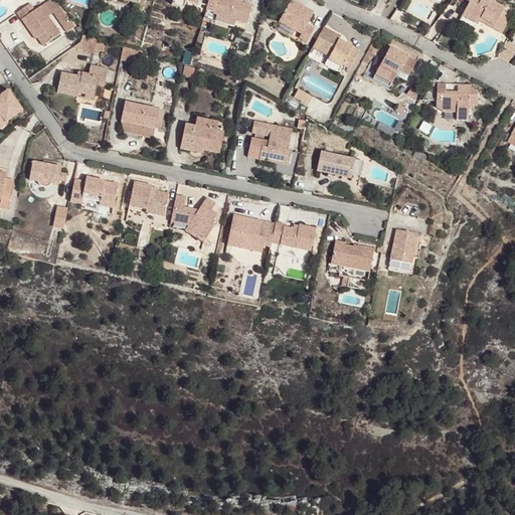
[(185,1),(181,0),(172,0),(171,5),(183,8),(185,1)]
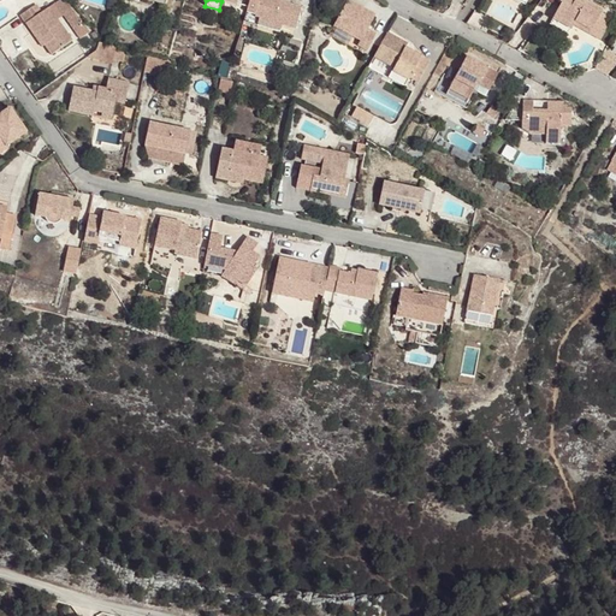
[(282,1),(274,0),(259,0),(258,6),(252,4),(248,16),(259,19),(259,18),(282,25),(295,29),(302,7),(282,1)]
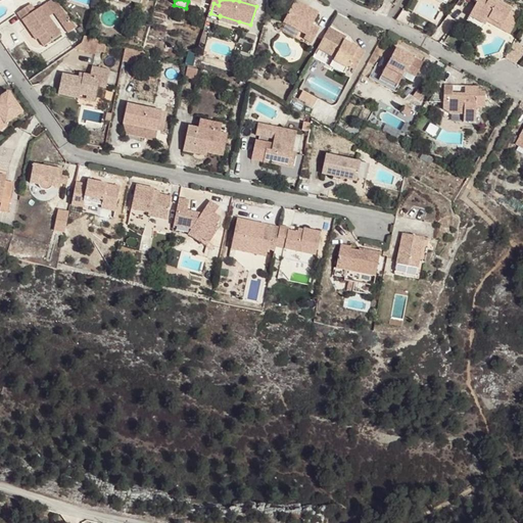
[(319,12),(294,0),(283,24),(298,32),(295,38),(303,42),(304,40),(312,44),(319,29),(312,26),(319,12)]
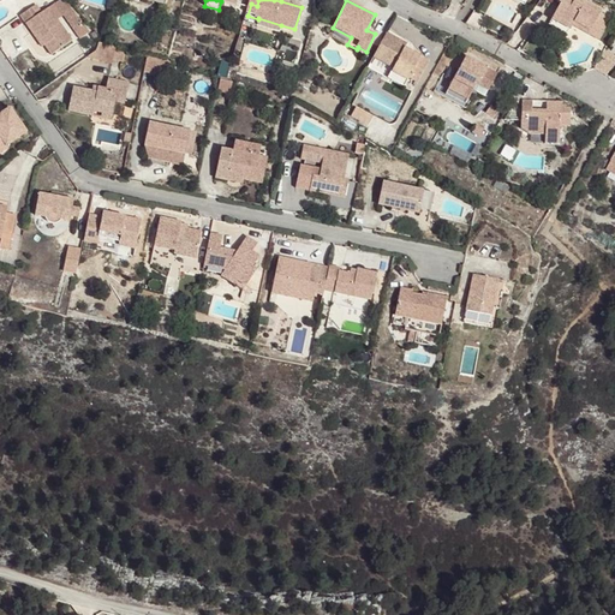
[(611,18),(601,13),(602,11),(581,0),(559,0),(559,1),(560,3),(551,18),(571,29),(573,25),(574,22),(591,31),(589,35),(599,41),(611,18)]
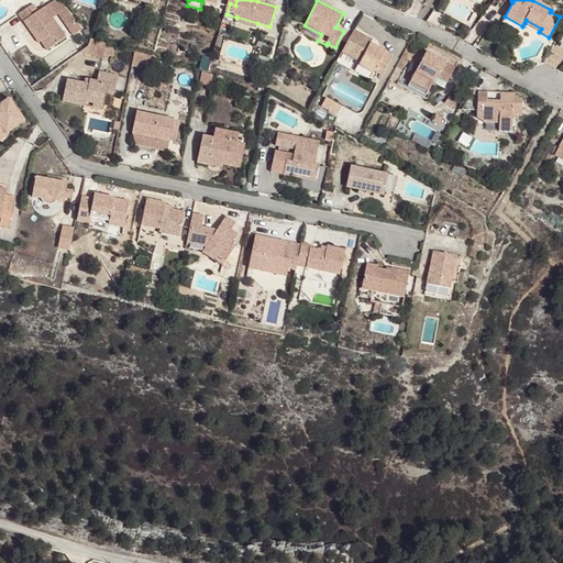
[(66,37),(45,7),(39,11),(33,3),(19,14),(24,22),(26,20),(41,42),(47,51),(66,37)]
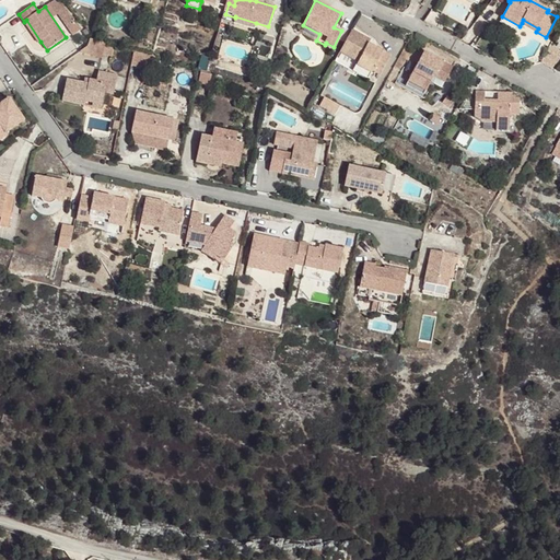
[(71,16),(65,8),(60,11),(67,20),(71,16)]
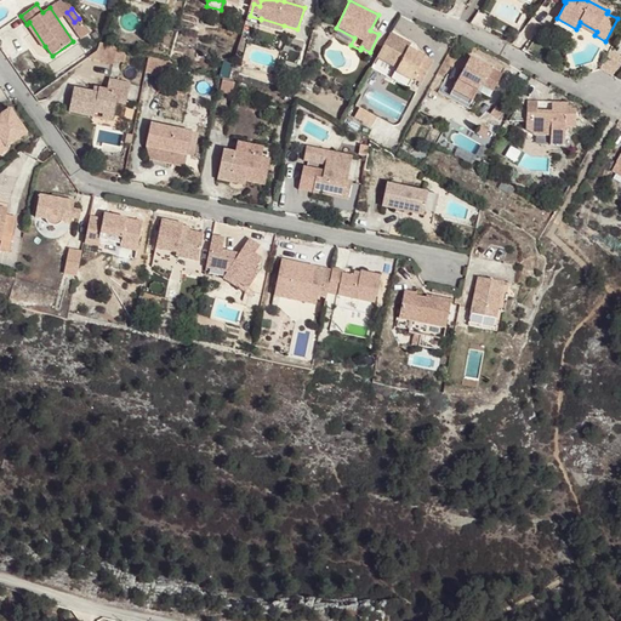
[(284,26),(261,18),(261,20),(258,26),(283,33),(284,26)]
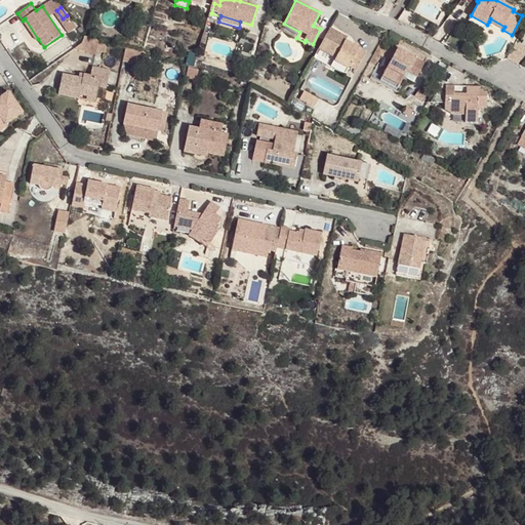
[(487,25),(471,15),(469,19),(485,29),(487,25)]
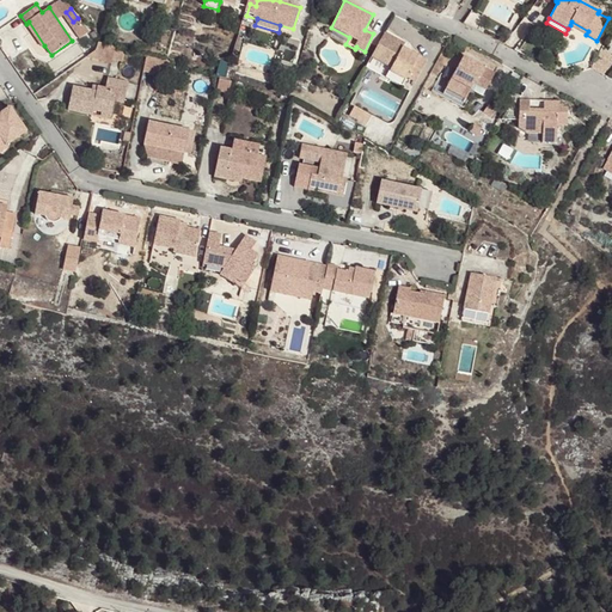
[(44,46),(29,22),(26,24),(42,47),(44,46)]
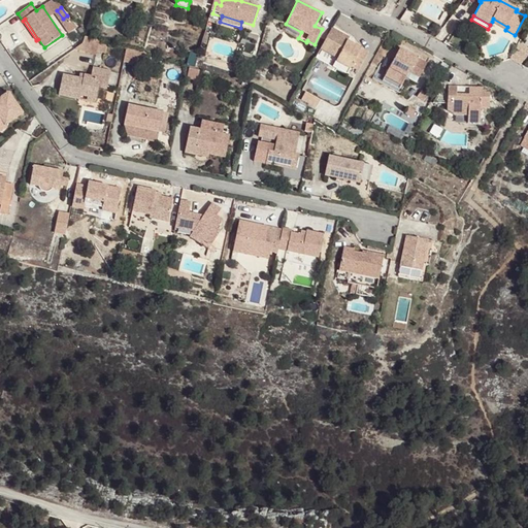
[(507,27),(493,19),(492,22),(505,30),(507,27)]
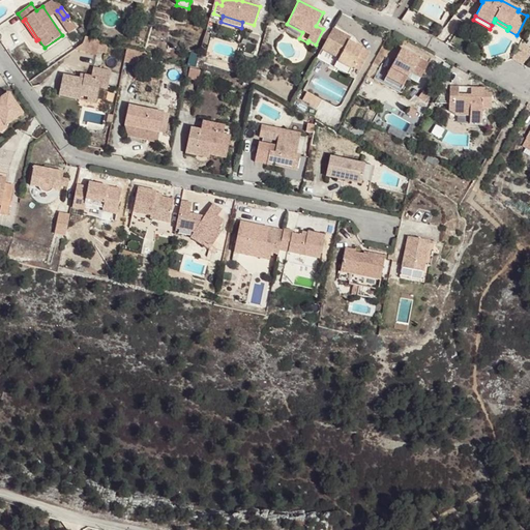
[(351,38),(333,28),(322,50),(339,59),(336,62),(351,69),(352,67),(359,71),(370,53),(349,41),(351,38)]
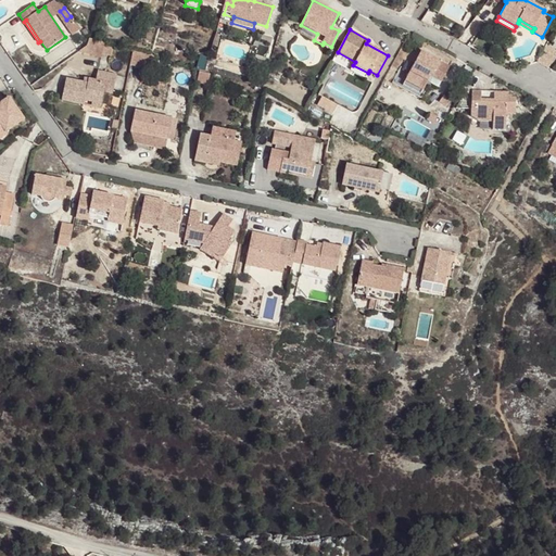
[(105,43),(93,40),(90,39),(88,47),(81,51),(102,57),(103,54),(105,43)]
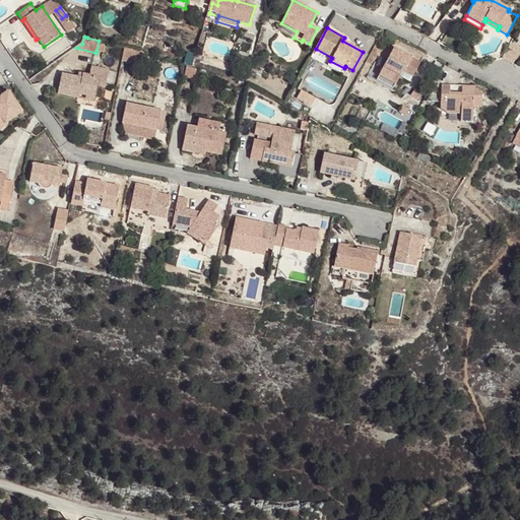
[(107,43),(99,41),(96,51),(104,53),(107,43)]
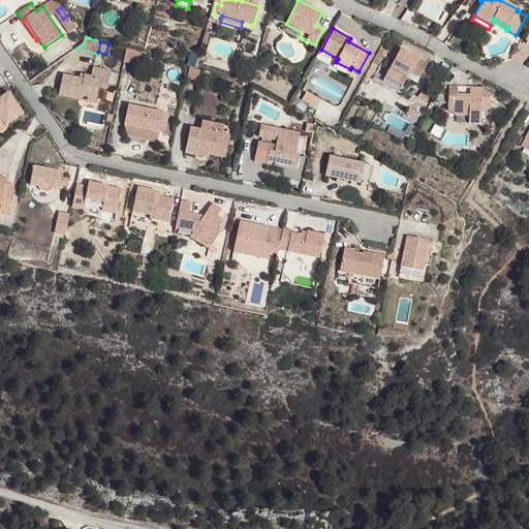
[(528,55),(528,47),(520,42),(511,59),(521,64),(528,55)]
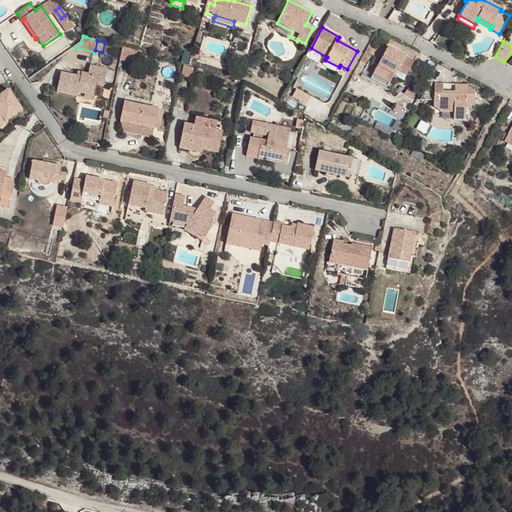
[(388,47),(370,78),(379,83),(385,72),(386,71),(393,75),(397,68),(407,74),(414,61),(388,47)]
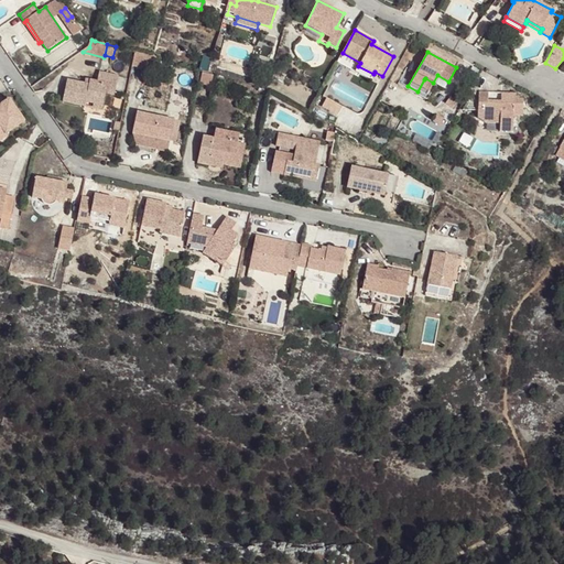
[(373,74),(358,66),(356,72),(370,79),(373,74)]
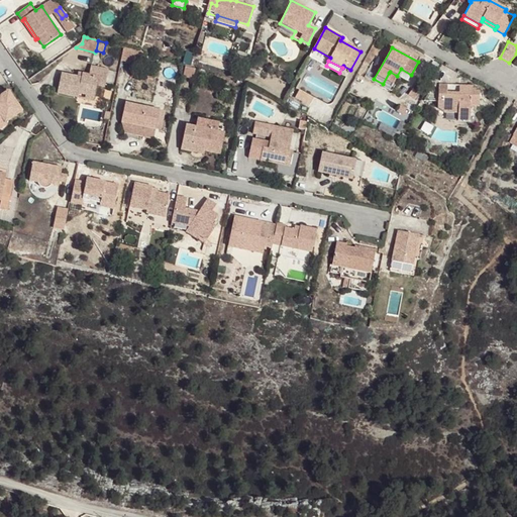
[(102,97),(108,69),(91,66),(89,75),(83,73),(82,77),(77,76),(62,73),(57,94),(78,98),(78,97),(79,94),(85,96),(95,97),(95,95),(102,97)]
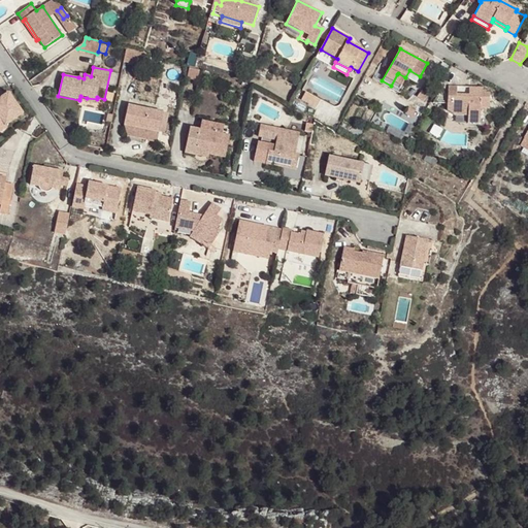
[(397,74),(391,86),(398,90),(404,79),(397,74)]
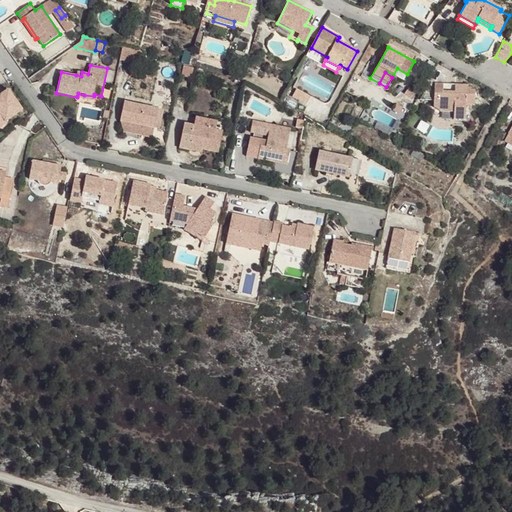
[(474,96),(454,96),(442,95),(442,91),(443,84),(437,84),(434,87),(433,107),(441,112),(453,113),(453,120),(465,120),(466,112),(469,113),(470,106),(474,106),(474,96)]
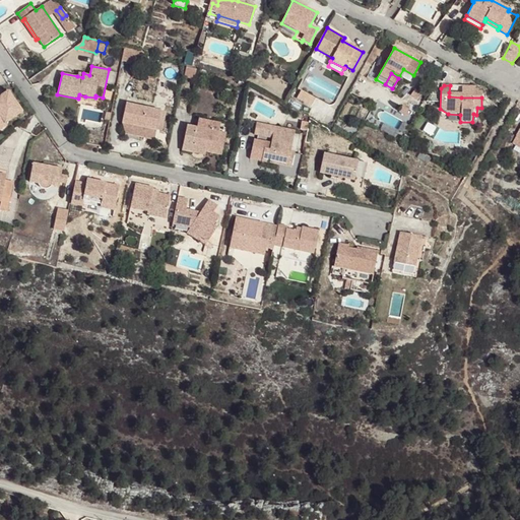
[(481,93),(472,87),(462,86),(461,93),(461,98),(481,98),(481,93)]
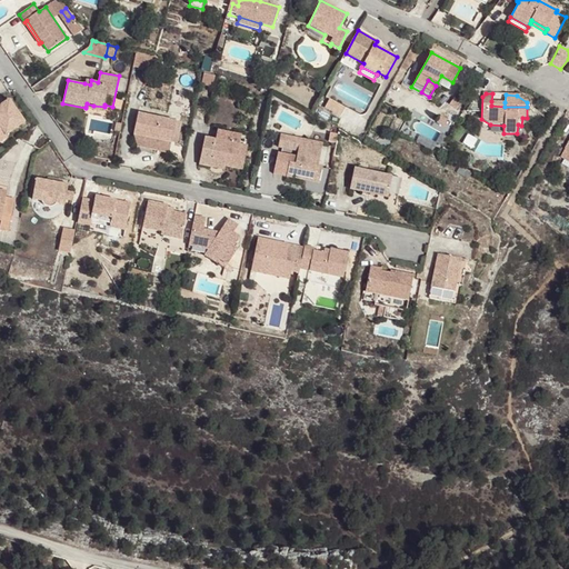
[(25,122),(9,100),(0,106),(0,142),(8,137),(7,135),(25,122)]
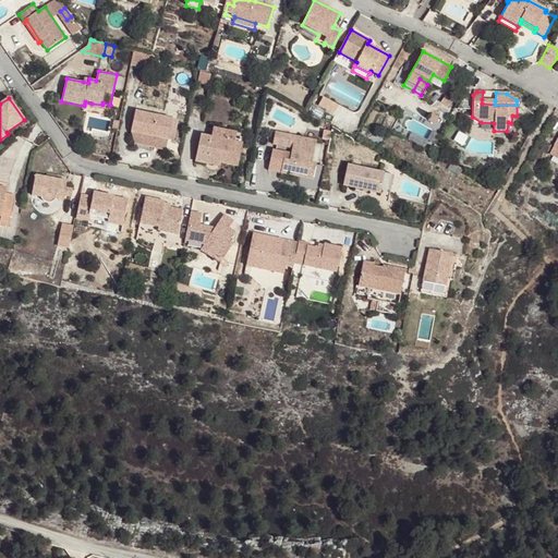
[(135,111),(131,132),(143,134),(165,140),(168,140),(172,119),(135,111)]
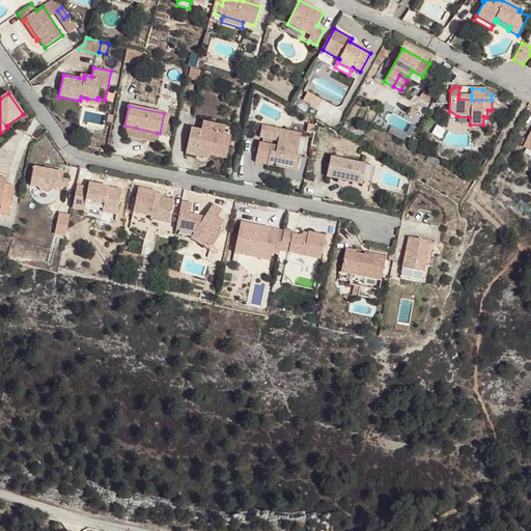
[(164,113),(160,133),(165,134),(169,114),(164,113)]
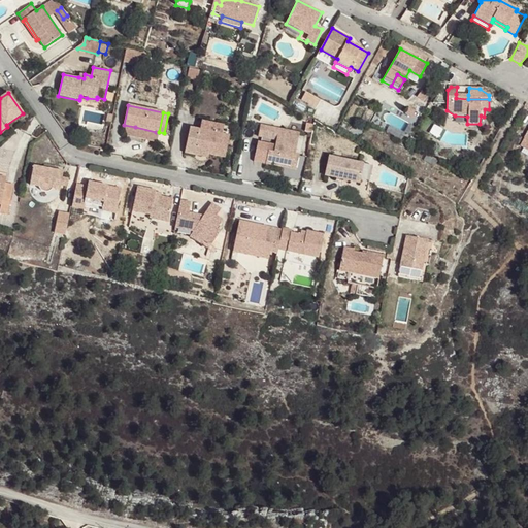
[(201,121),(200,130),(222,134),(224,125),(201,121)]
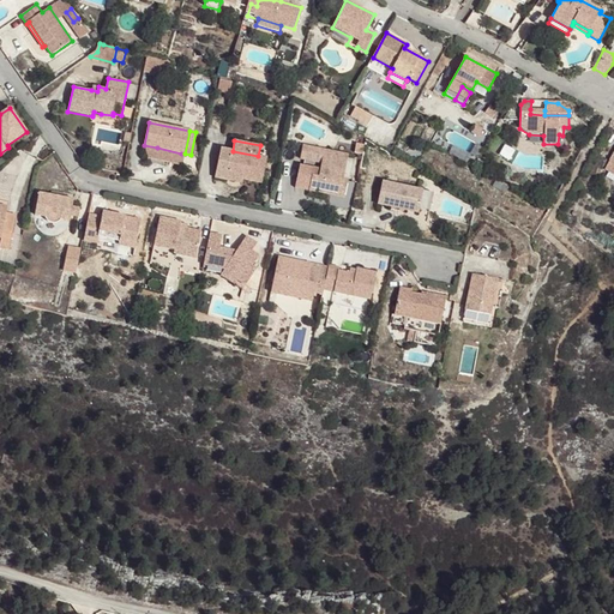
[(348,155),(302,146),(300,160),(321,163),(320,169),(330,170),(327,179),(319,178),(312,175),(308,191),(331,194),(333,186),(342,187),(343,178),(348,155)]
